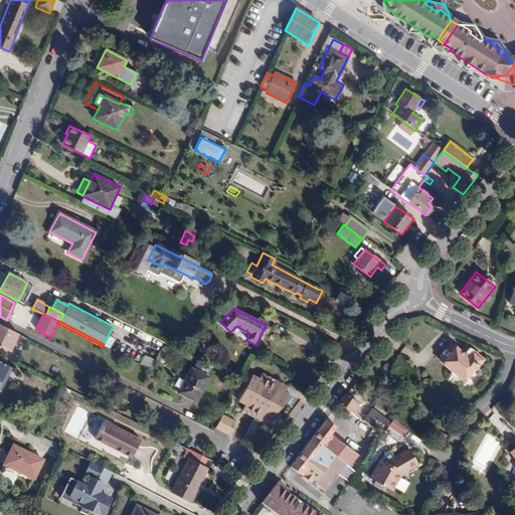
[(9,352),(18,334),(0,325),(0,349),(1,348),(9,352)]
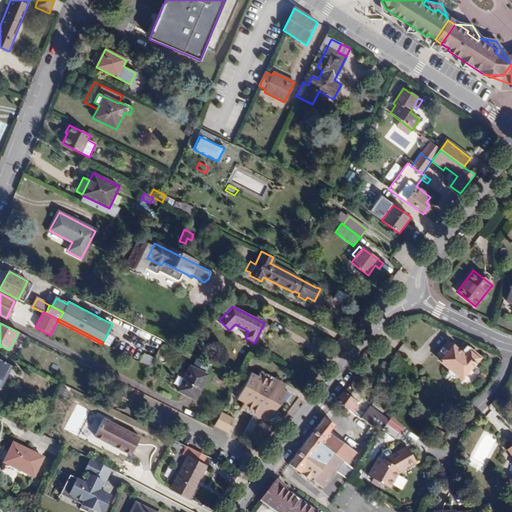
[(265,333),(269,326),(264,323),(260,331),(265,333)]
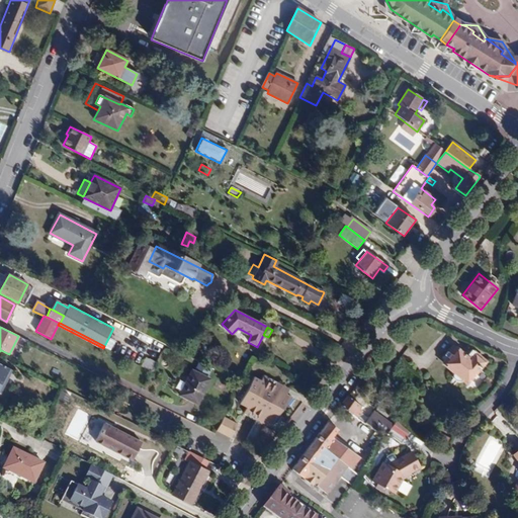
[(467,384),(487,362),(471,349),(466,355),(465,353),(464,355),(461,352),(462,351),(453,345),(445,355),(447,357),(442,363),(453,373),(452,374),(453,378),(457,381),(461,381),(462,380),(467,384)]
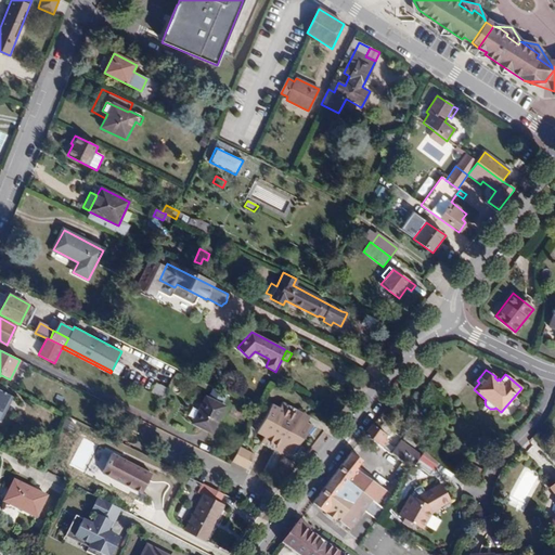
[(154,394),(165,396),(167,387),(156,384),(154,394)]
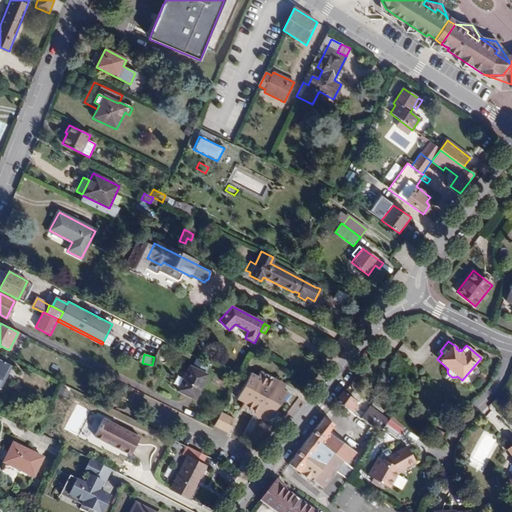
[(0,388),(11,366),(0,360),(0,388)]
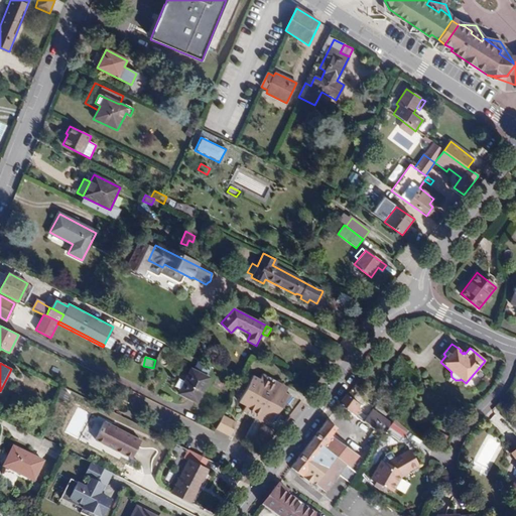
[(197,403),(209,378),(190,369),(178,394),(197,403)]
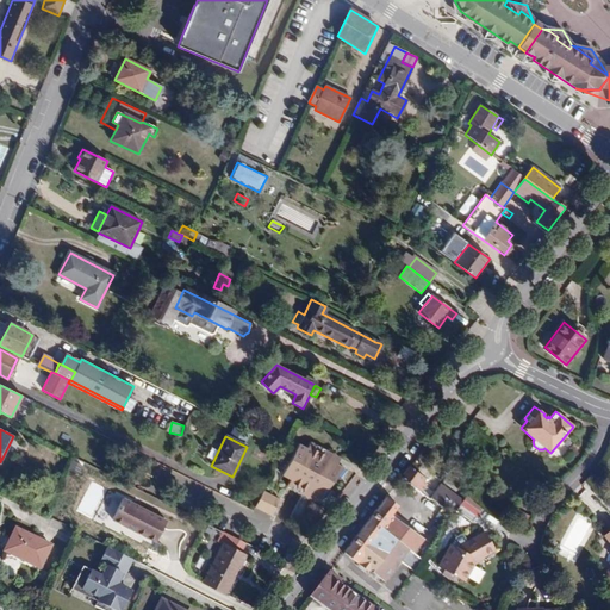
[(337,465),(323,458),(325,452),(310,443),(306,449),(298,446),(282,477),(290,480),(287,486),(303,495),(306,489),(321,496),(322,497),(342,468),(337,465)]
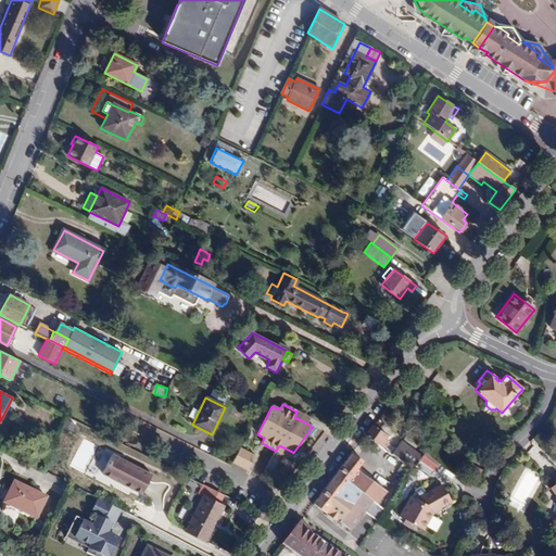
[(307,424),(310,419),(297,412),(294,417),(307,424)]
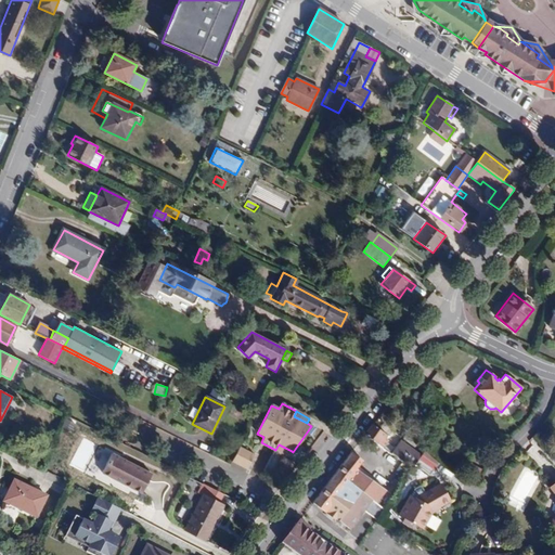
[(388,440),(383,436),(378,433),(381,429),(373,425),(365,435),(383,448),(388,440)]
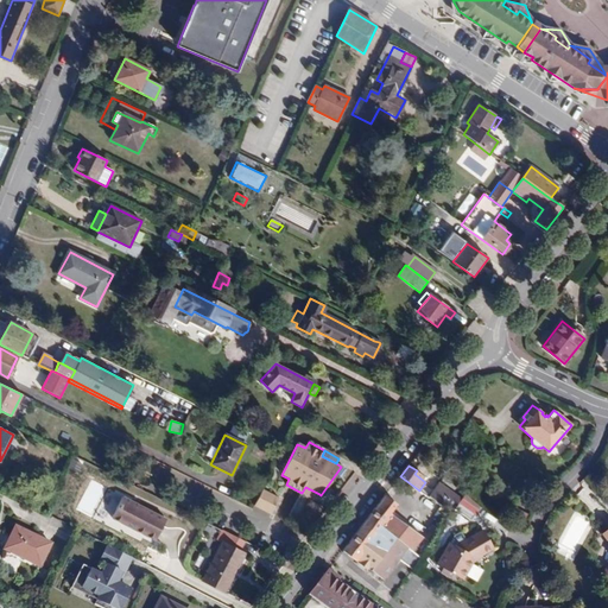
[(458,502),(461,499),(439,483),(429,496),(448,511),(450,513),(454,508),(458,502)]
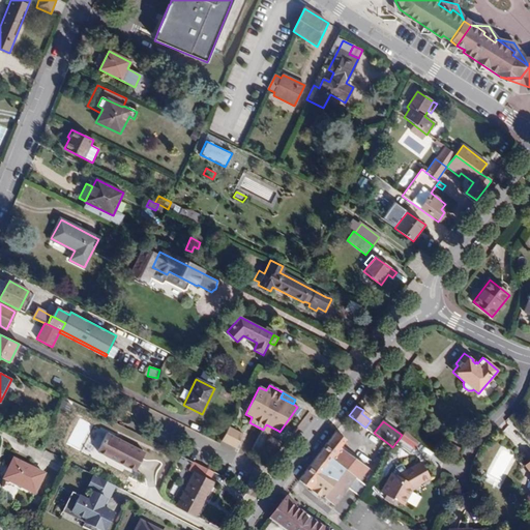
[(278,431),(266,424),(263,430),(275,436),(278,431)]
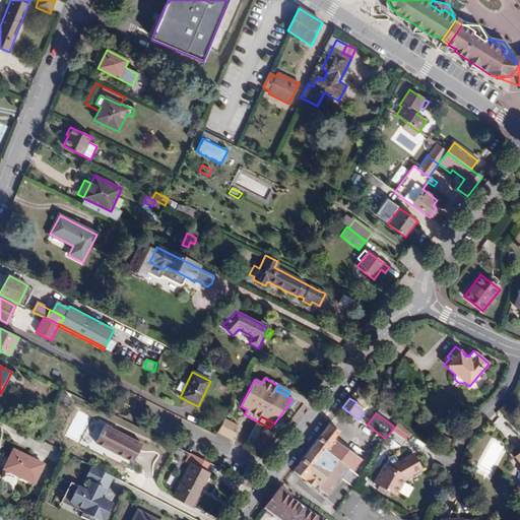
[(232,440),(237,429),(223,420),(217,433),(232,440)]
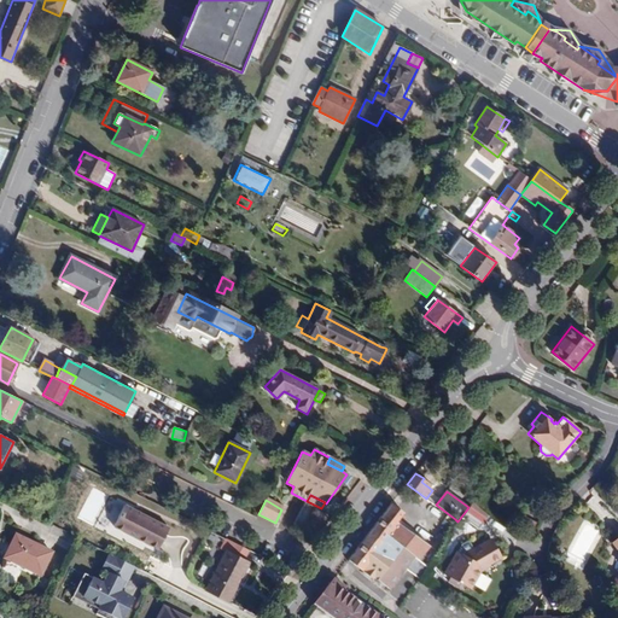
[(489,514),(472,502),(468,507),(466,511),(483,523),(489,514)]
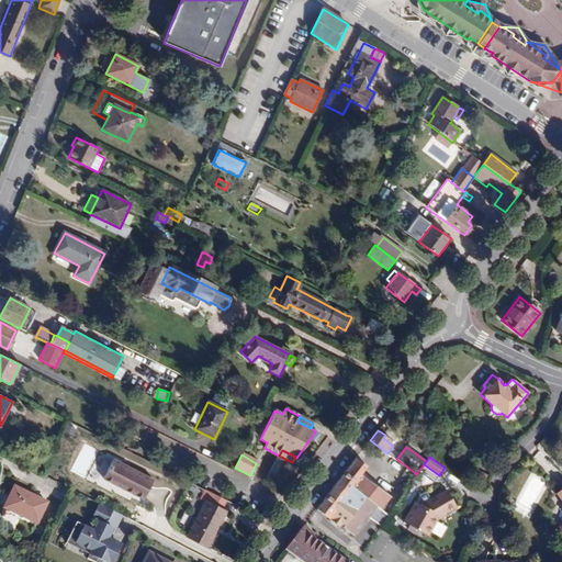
[(380,508),(390,496),(360,474),(367,465),(356,458),(317,508),(352,537),(377,505),(380,508)]
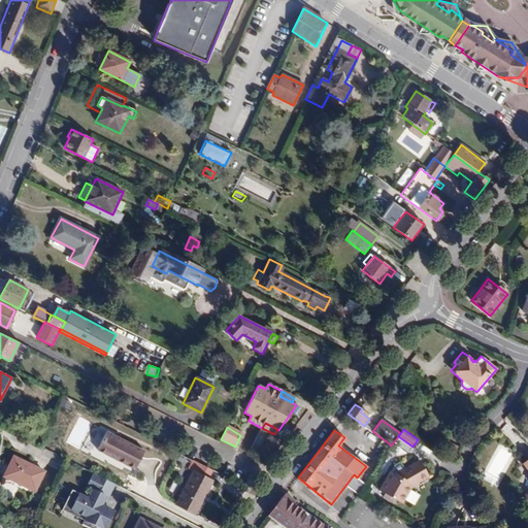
[(144,451),(106,432),(97,451),(135,469),(144,451)]
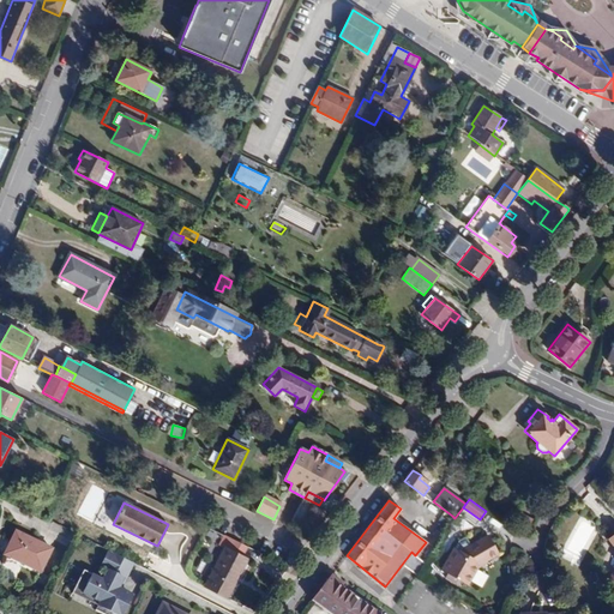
[(480,519),(463,507),(458,513),(475,525),(480,519)]
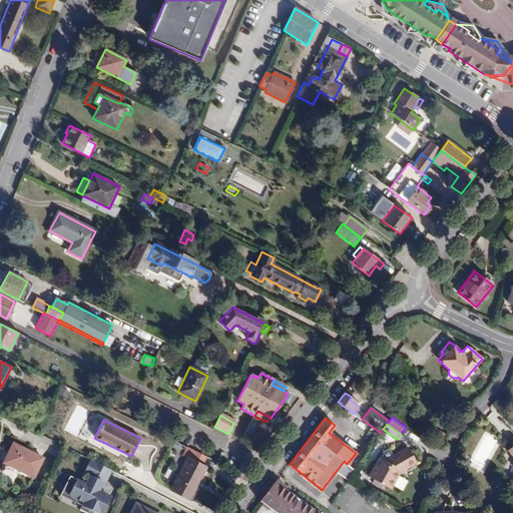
[(468,465),(483,473),(499,440),(483,433),(468,465)]
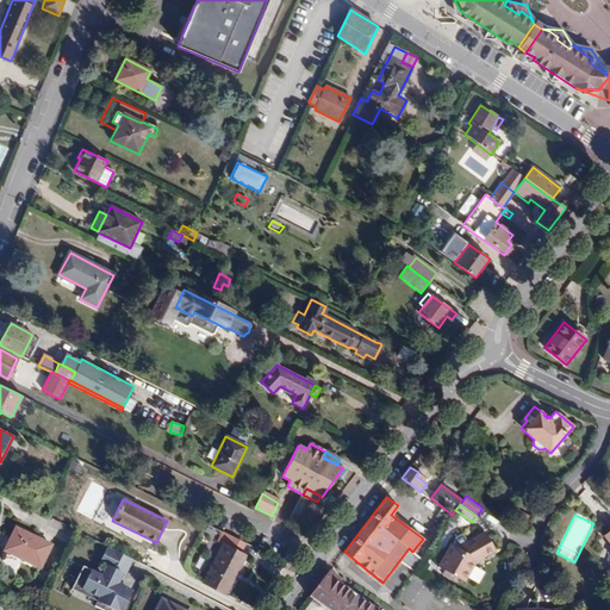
[(431,545),(440,530),(433,527),(425,540),(431,545)]
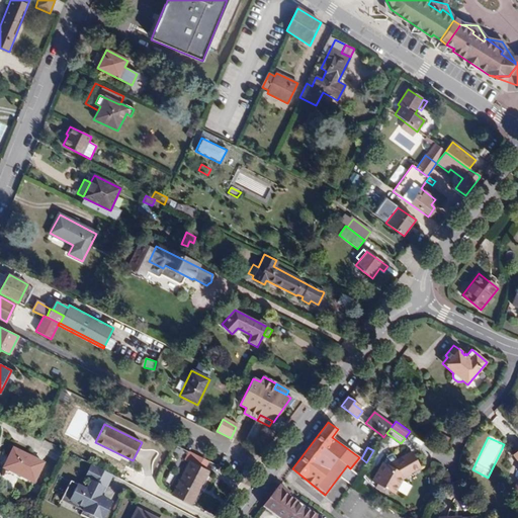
[(33,484),(44,463),(12,448),(3,468),(33,484)]
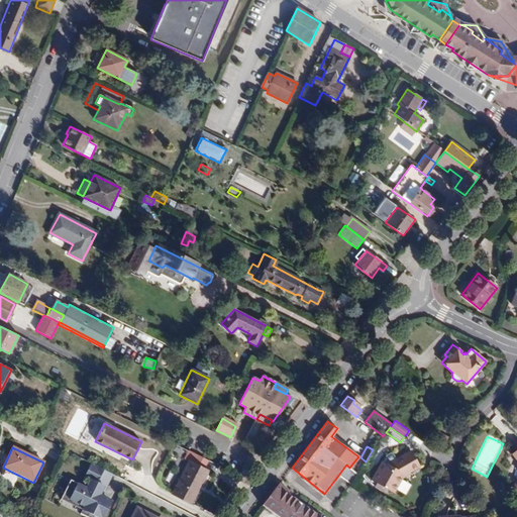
[(191,505),(209,471),(204,468),(208,460),(188,450),(185,459),(189,461),(172,495),(191,505)]
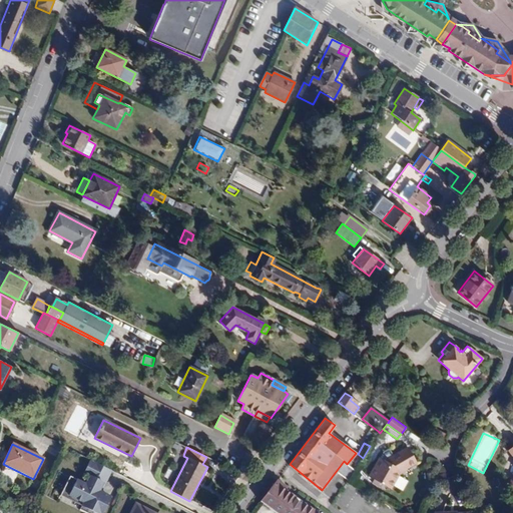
[(412,452),(397,457),(389,455),(382,456),(368,481),(373,484),(371,487),(380,492),(382,489),(390,493),(400,474),(418,468),(412,452)]
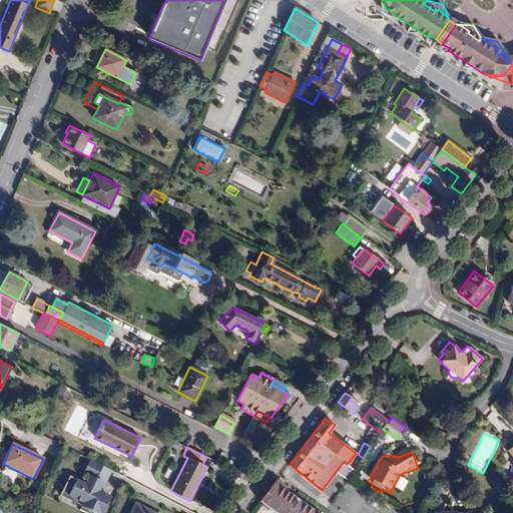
[(96,481),(103,467),(91,461),(83,475),(89,478),(85,485),(77,481),(69,497),(83,504),(81,507),(92,512),(102,512),(105,506),(103,505),(107,497),(99,493),(103,485),(96,481)]
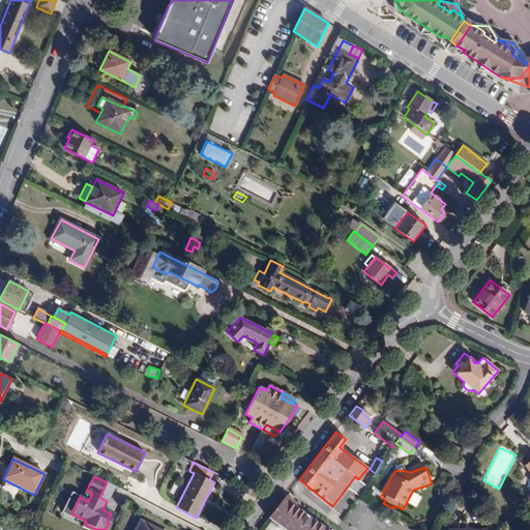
[(249,491),(255,483),(251,481),(244,489),(249,491)]
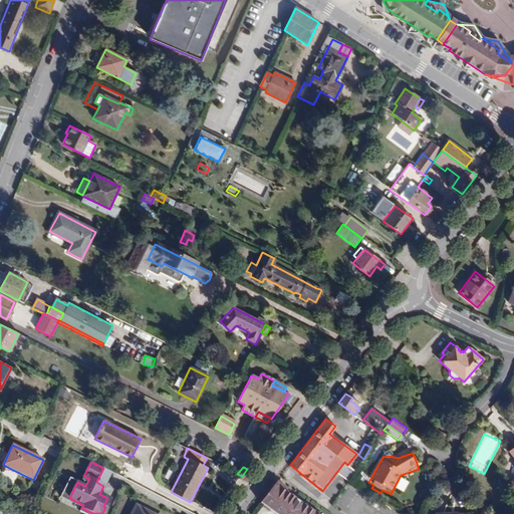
[(317,513),(287,491),(289,489),(285,486),(290,480),(283,474),(260,503),(275,513),(317,513)]
